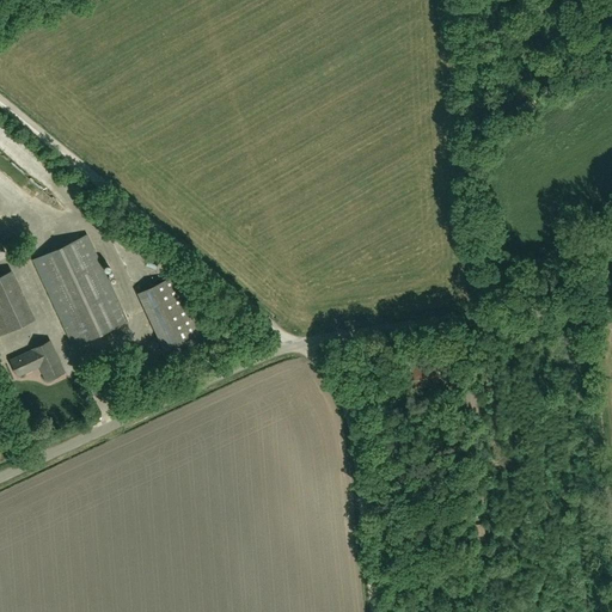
[(73,347),(127,320),(87,234),(32,259),(73,347)]
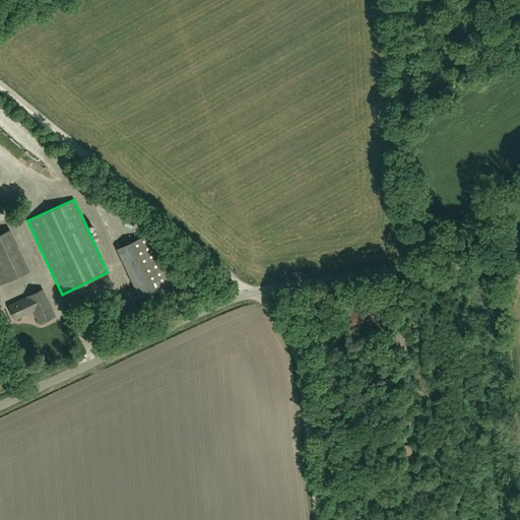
[(0,284),(28,271),(9,230),(0,234),(0,284)]
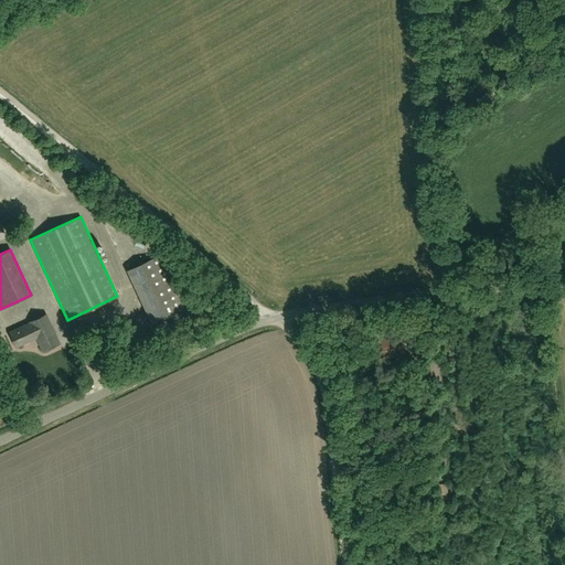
[(183,308),(158,255),(126,270),(151,323),(183,308)]
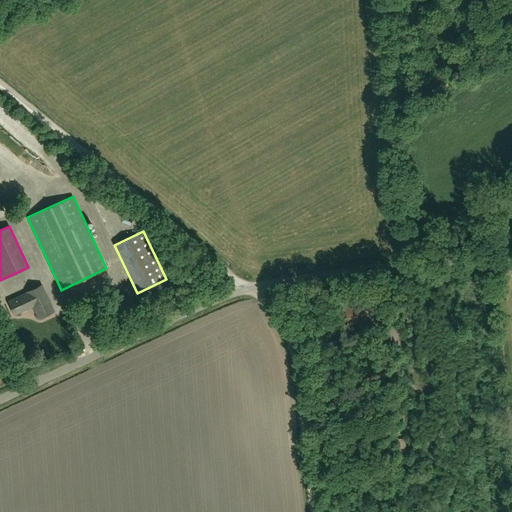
[(182,269),(178,272),(183,278),(187,274),(182,269)]
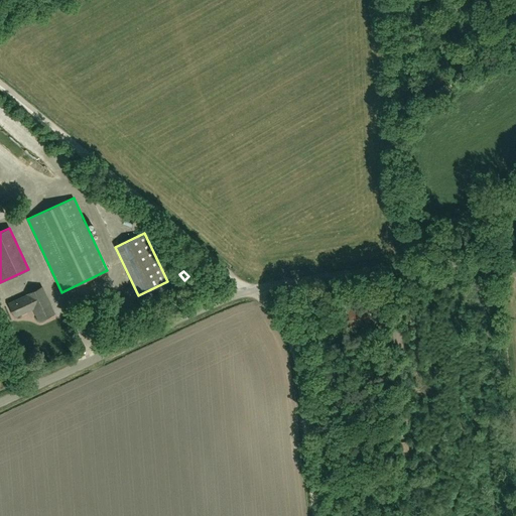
[(53,313),(41,287),(27,294),(27,295),(9,304),(15,316),(33,308),(39,320),(53,313)]
